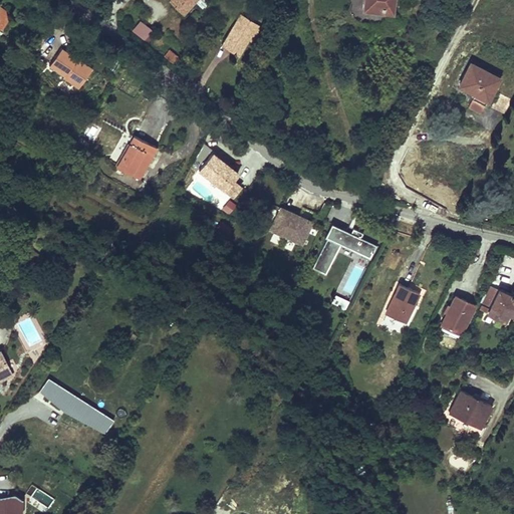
[(178,0),(176,3),(185,11),(195,0),(178,0)]
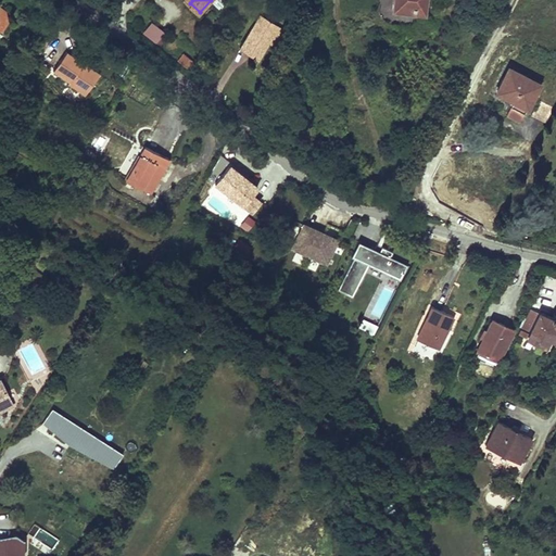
[(393,0),(393,10),(415,12),(415,10),(426,11),(427,0),(393,0)]
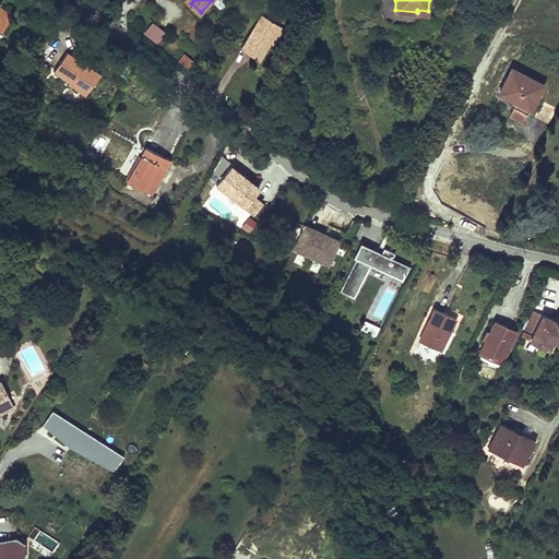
[(264,10),(244,43),(261,55),(272,38),(283,22),(264,10)]
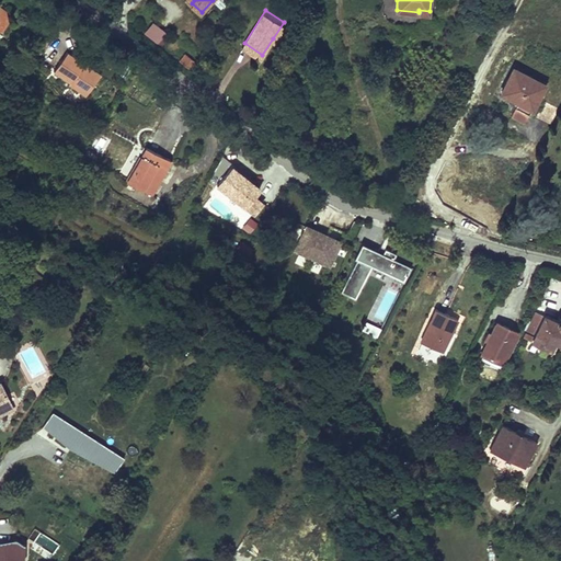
[(147,30),(159,39),(167,30),(155,21),(147,30)]
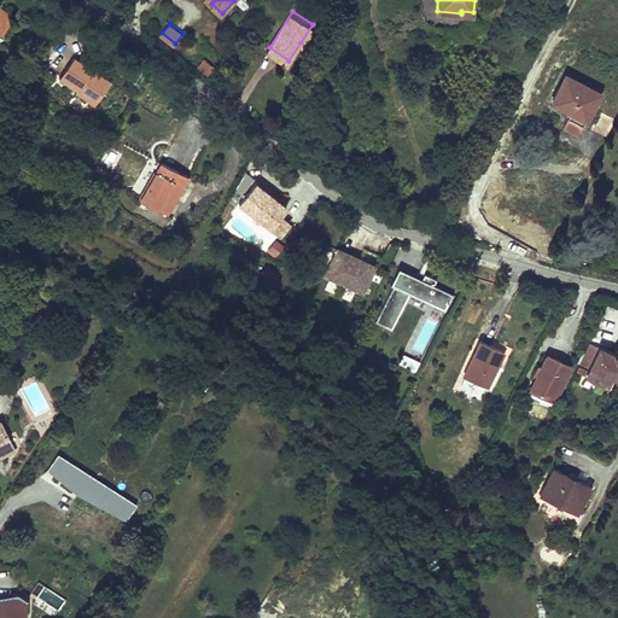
[(315,27),(313,24),(301,42),(304,44),(315,27)]
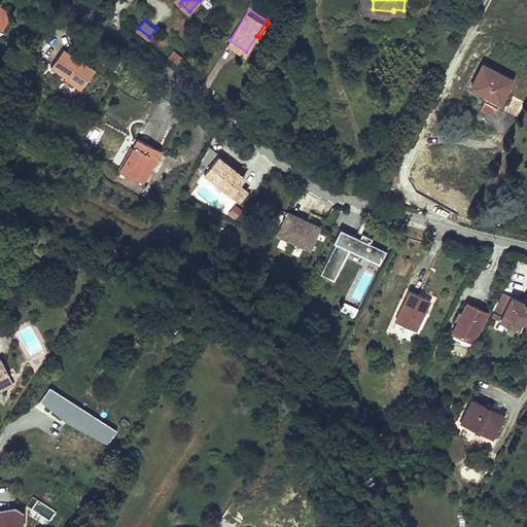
[(177,64),(182,58),(174,50),(168,57),(177,64)]
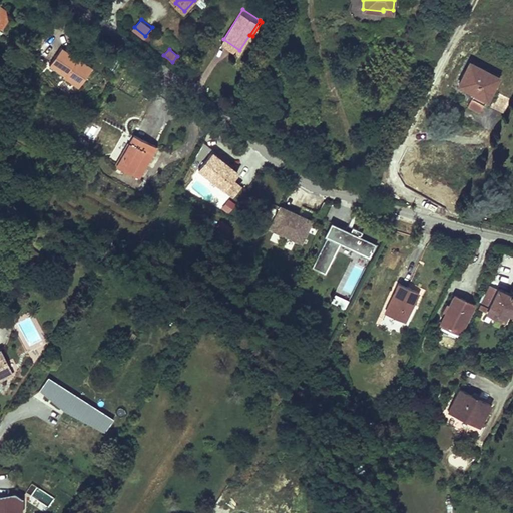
[(74,61),(59,50),(47,67),(62,77),(61,79),(76,90),(87,73),(72,63),(74,61)]
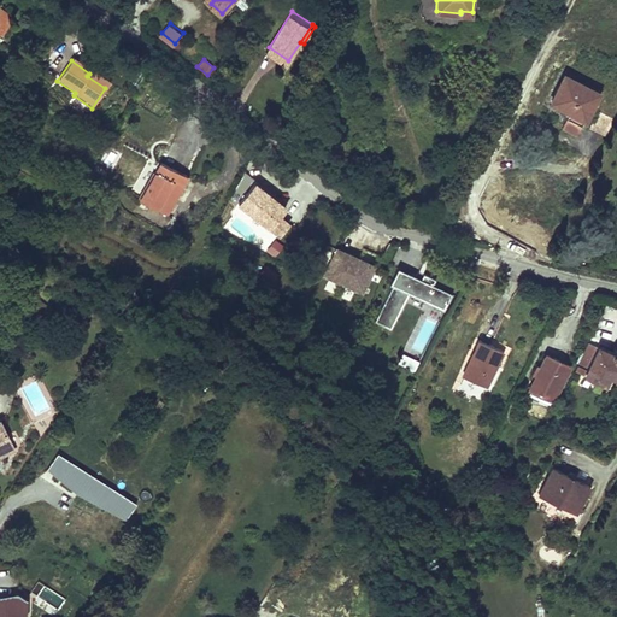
[(89,74),(87,76),(105,88),(107,84),(89,74)]
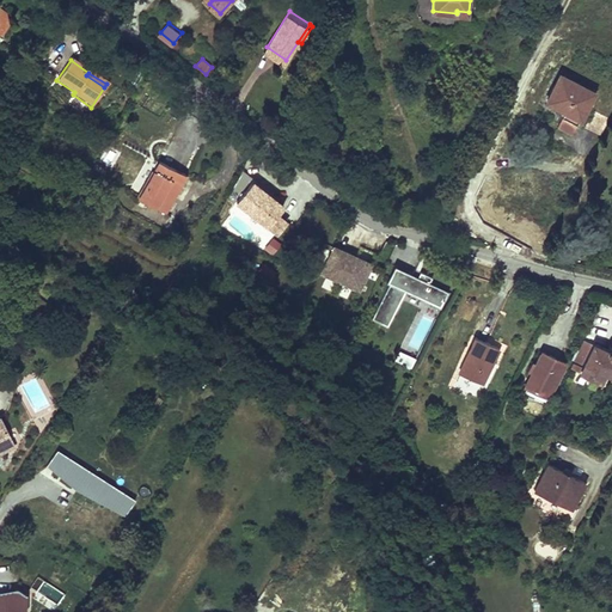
[(560,74),(546,99),(564,109),(556,123),(570,130),(583,108),(592,91),(560,74)]
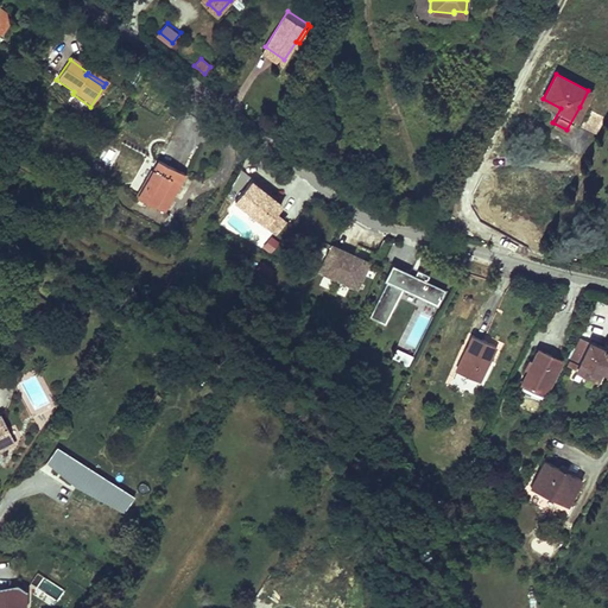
[(588,108),(580,124),(595,132),(603,116),(588,108)]
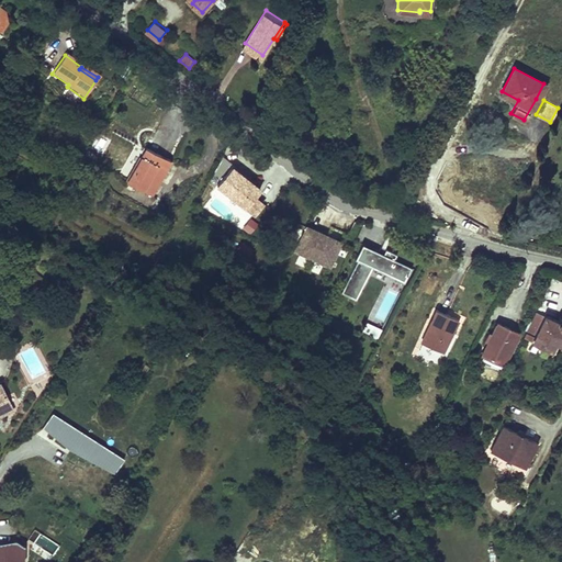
[(152,155),(132,189),(156,202),(175,169),(152,155)]
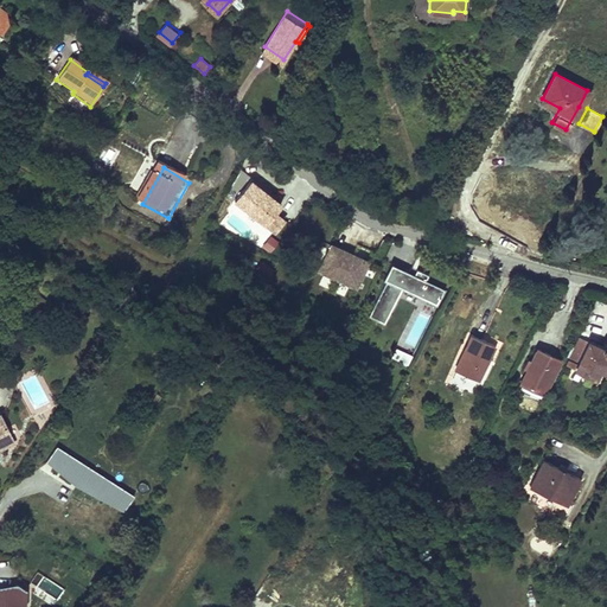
[(234,197),(266,221),(274,209),(281,200),(249,177),(234,197)]
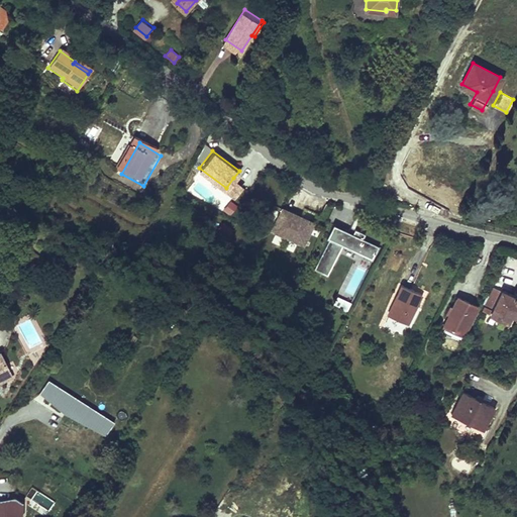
[(241,184),(233,178),(226,188),(234,194),(241,184)]
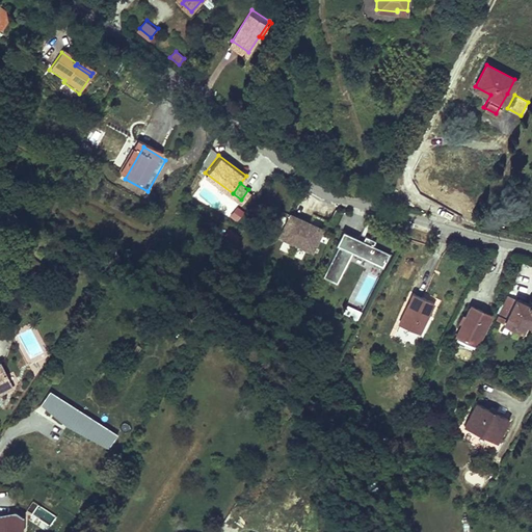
[(277,233),(310,248),(320,225),(288,210),(277,233)]
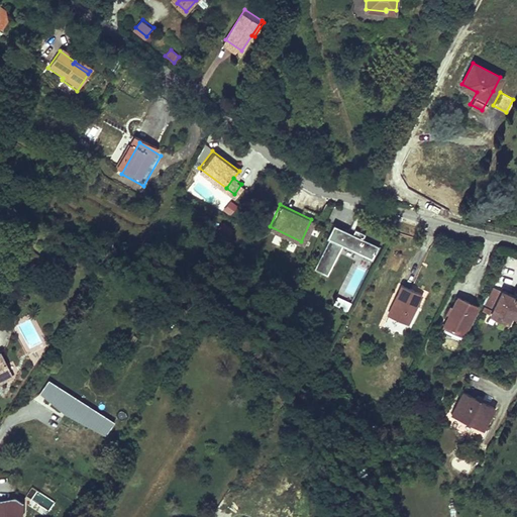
[(326,205),(319,221),(325,223),(332,208),(326,205)]
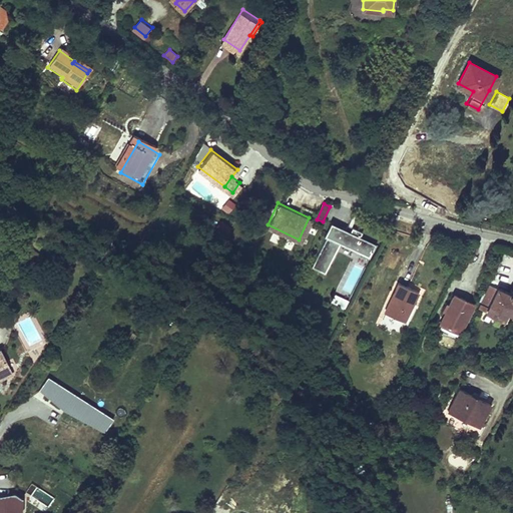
[(309,264),(322,271),(338,241),(367,257),(374,242),(358,234),(360,230),(350,225),(348,229),(329,219),(322,233),(324,234),(309,264)]
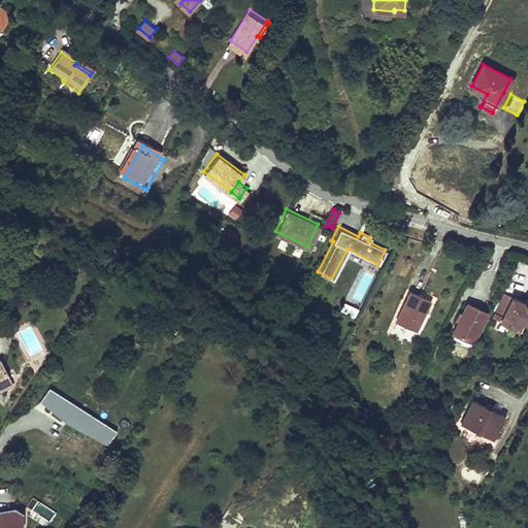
[(361,305),(374,276),(365,272),(352,301),(361,305)]
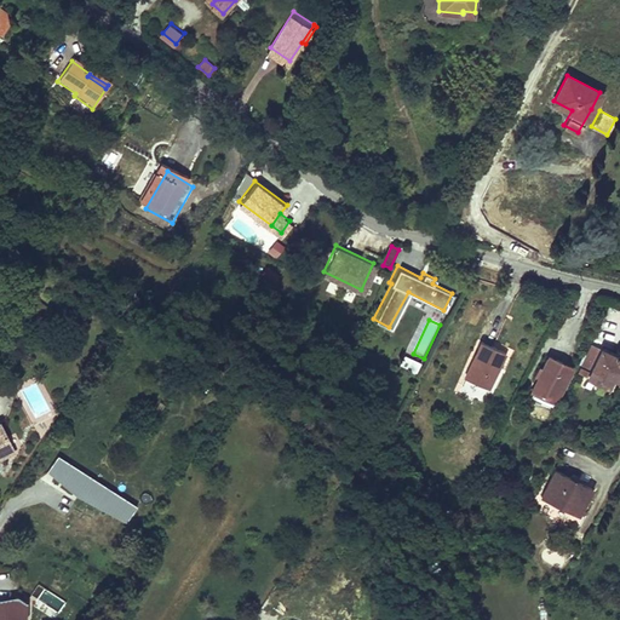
[(463,380),(486,391),(504,355),(480,344),(463,380)]
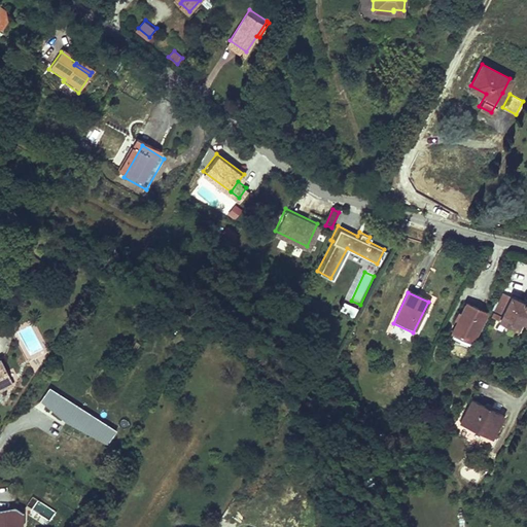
[(526,306),(501,293),(490,318),(516,330),(519,322),(526,325),(526,306)]
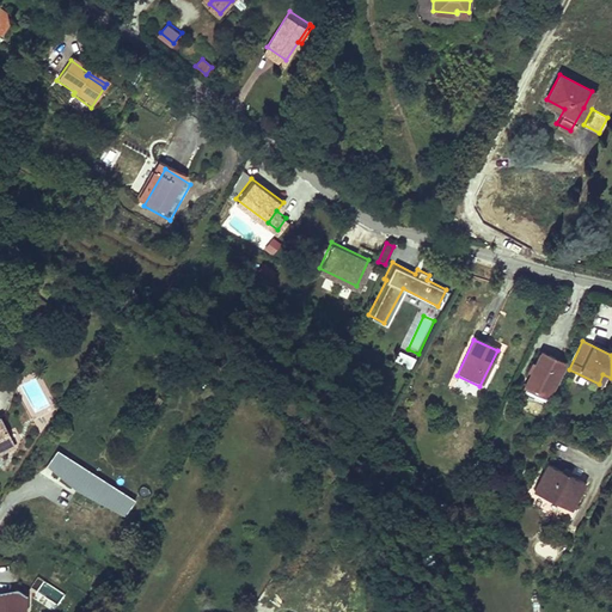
[(414,368),(416,356),(398,352),(395,363),(414,368)]
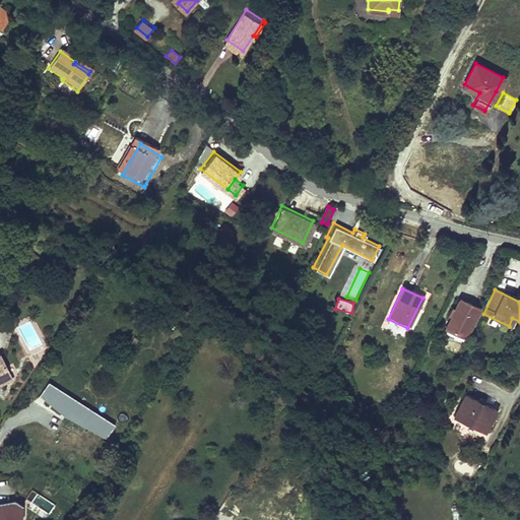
[(467,330),(477,309),(458,299),(443,328),(463,338),(467,330)]
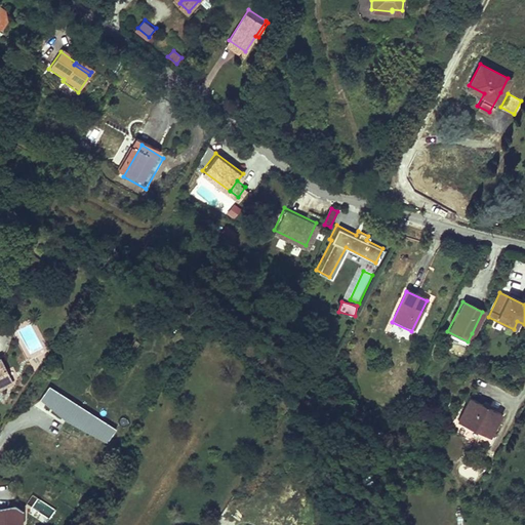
[(107,443),(116,427),(47,387),(38,403),(107,443)]
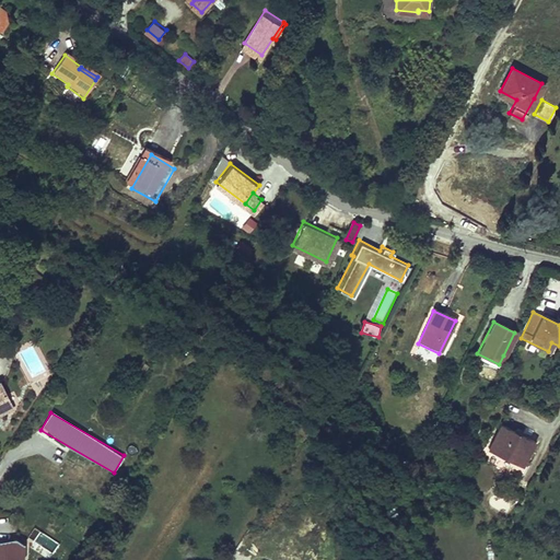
[(486,451),(524,467),(536,441),(498,423),(486,451)]
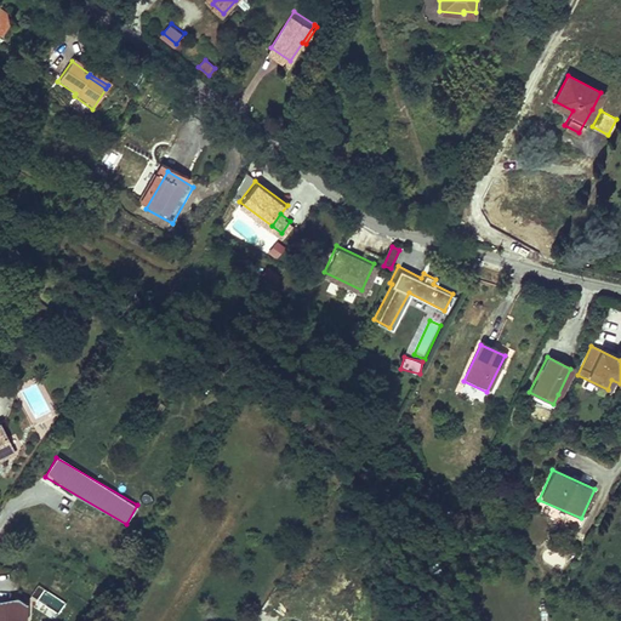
[(43,590),(36,603),(60,613),(66,600),(43,590)]
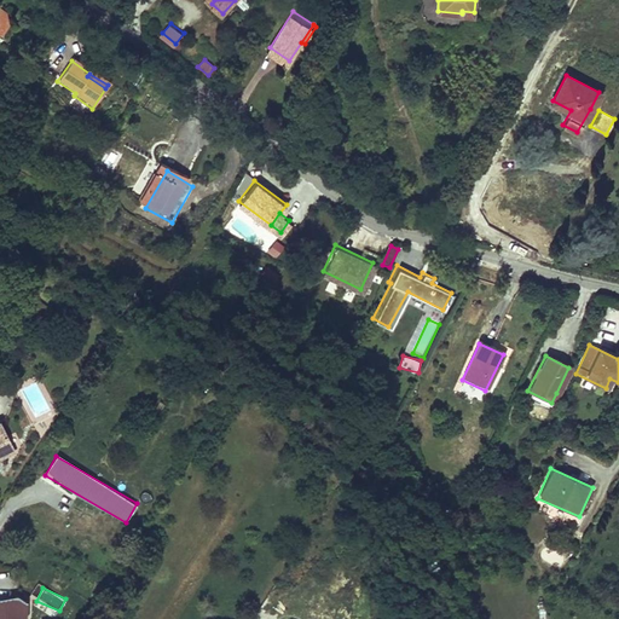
[(0,601),(0,618),(19,618),(25,612),(25,605),(27,603),(16,597),(12,602),(0,601)]
